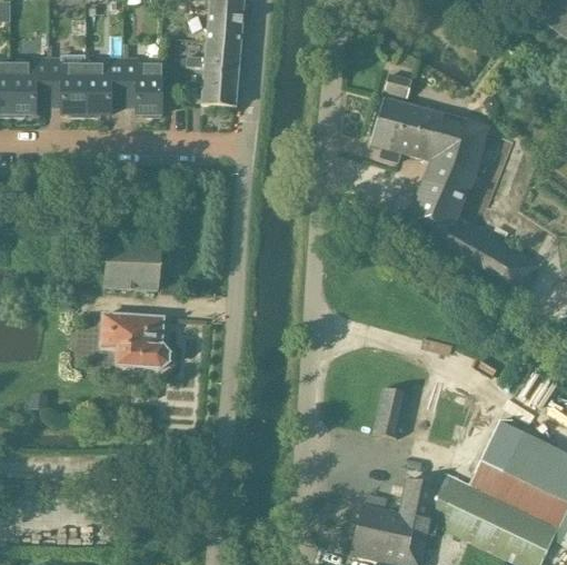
[(210,0),(208,40),(241,43),(245,0),(210,0)]
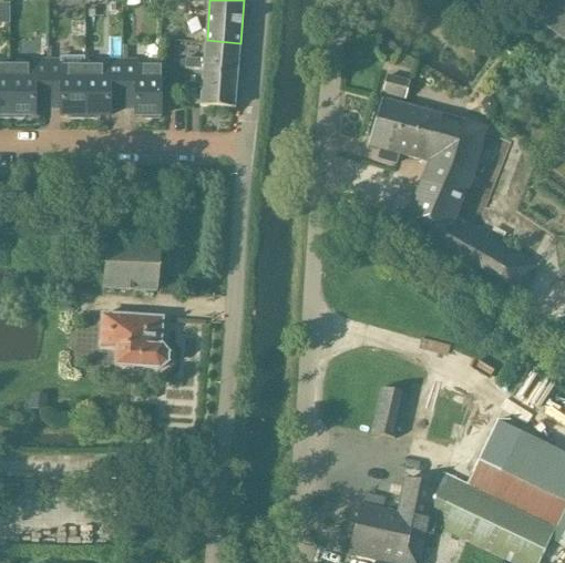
[(531,0),(525,8),(564,37),(564,0),(531,0)]
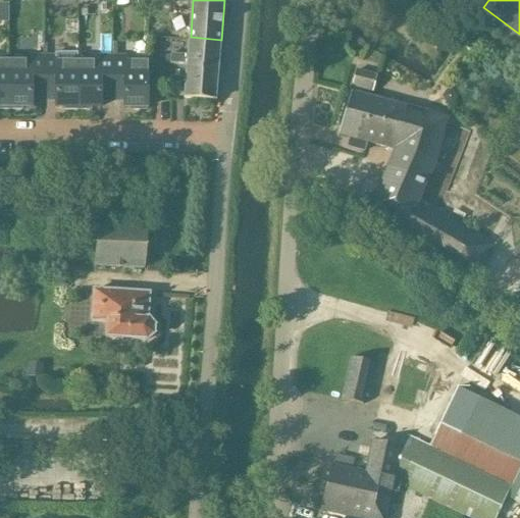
[(189,52),(189,56),(219,58),(221,40),(191,37),(189,52)]
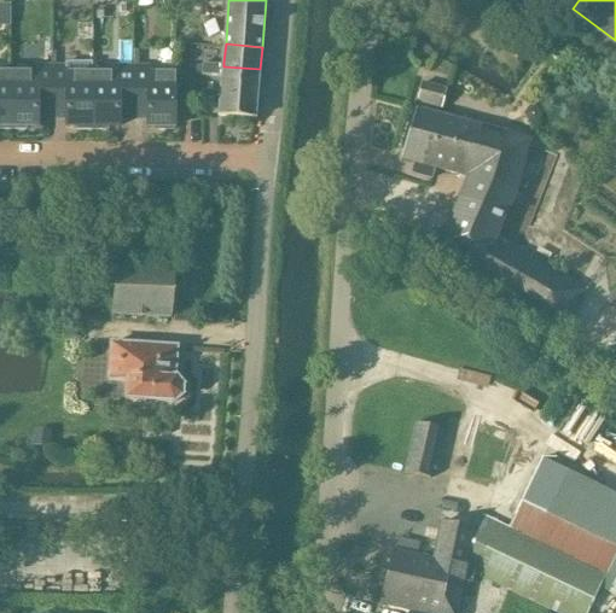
[(79,126),(94,126),(94,71),(96,71),(96,59),(94,59),(68,59),(68,65),(53,65),(53,101),(67,101),(67,123),(79,123),(79,126)]
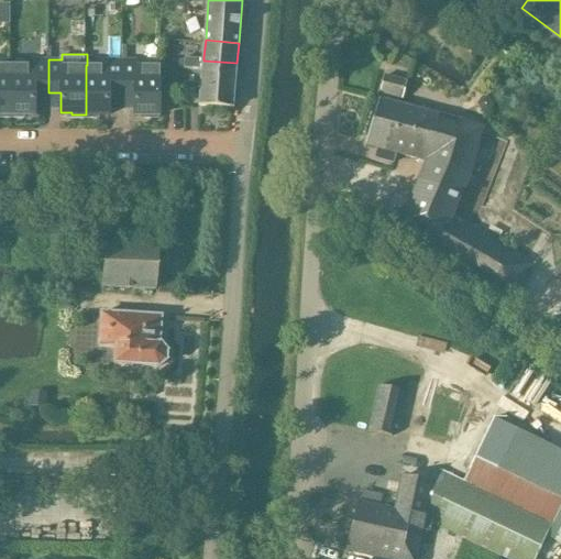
[(186,55),(186,65),(194,66),(195,55),(186,55)]
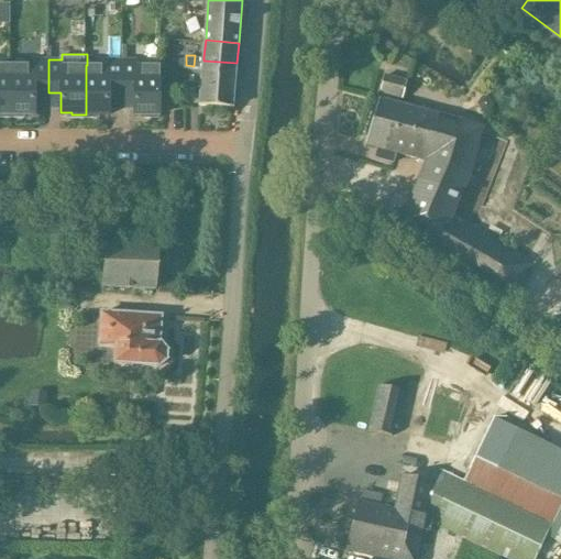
[(195,55),(194,66),(204,66),(204,61),(204,56),(195,55)]
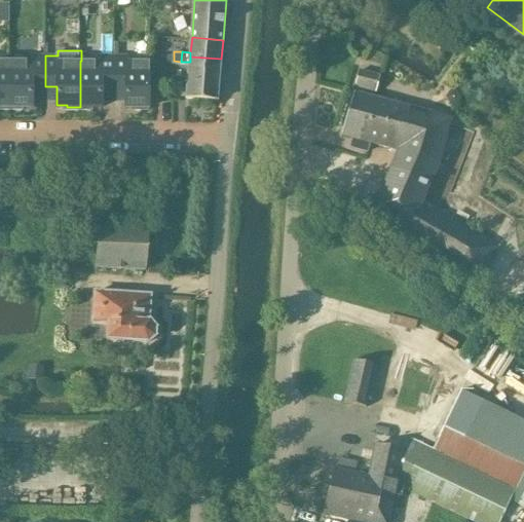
[(34,86),(45,86),(45,56),(33,56),(33,61),(10,60),(10,107),(24,107),(24,105),(33,105),(34,86)]
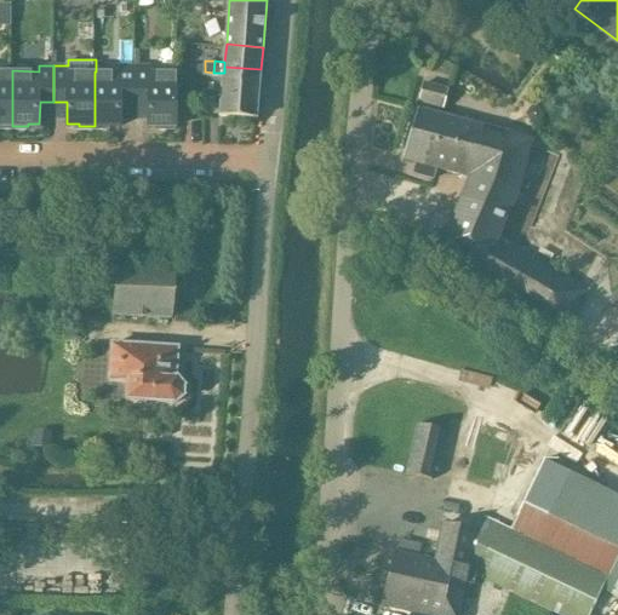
[(121,102),(136,102),(136,65),(121,65),(121,72),(96,72),(95,72),(95,126),(109,126),(109,124),(121,124),(121,102)]
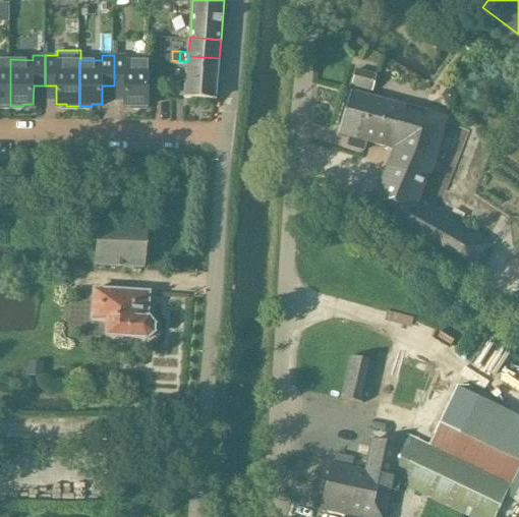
[(125,55),(114,55),(114,85),(125,85),(125,104),(135,104),(135,106),(148,107),(148,104),(149,104),(149,60),(125,60),(125,55)]
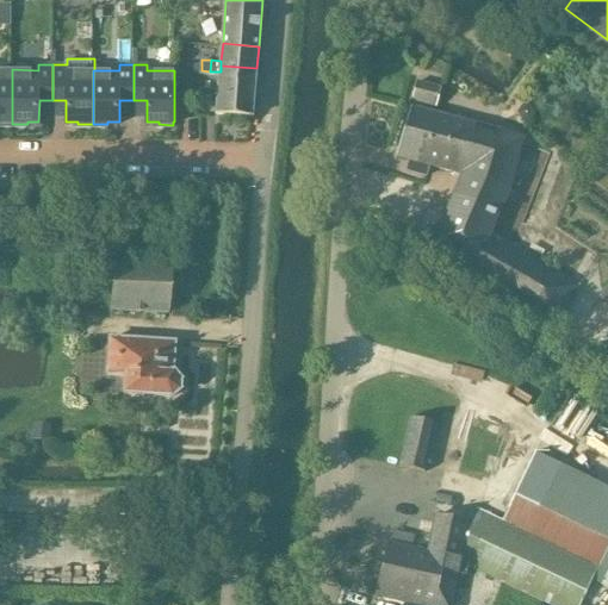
[(221,72),(219,87),(255,91),(256,68),(221,66),(221,72)]
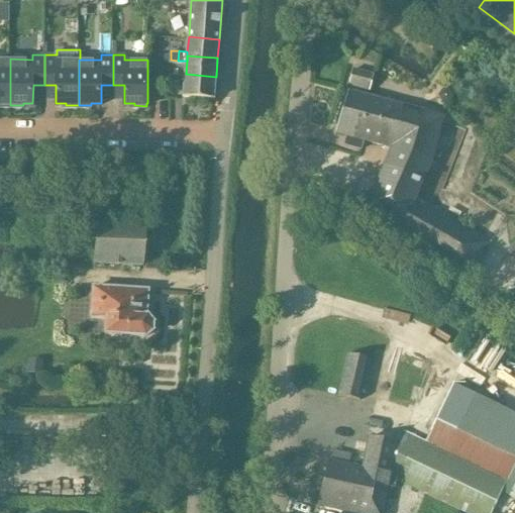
[(0,105),(10,105),(10,59),(0,59),(0,105)]
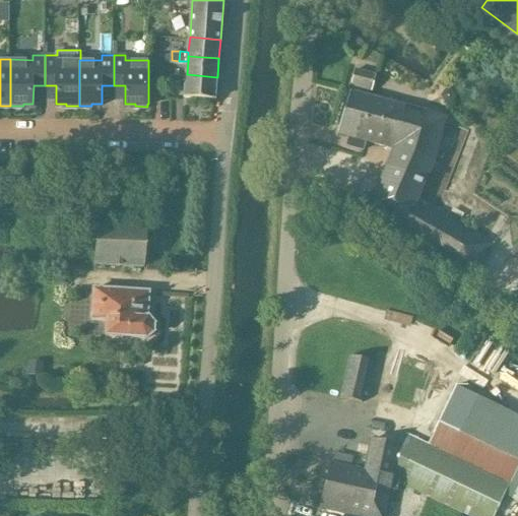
[(373,88),(377,72),(357,67),(352,83),(373,88)]
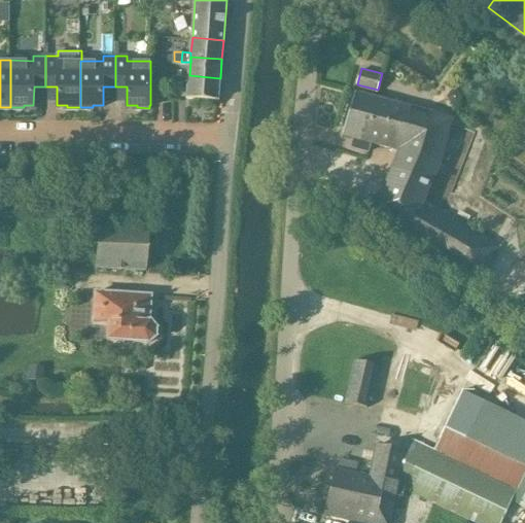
[(524,79),(513,73),(508,84),(515,88),(516,84),(524,89),(524,79)]
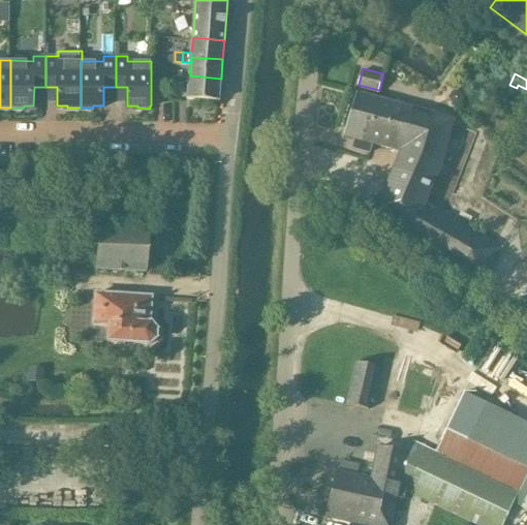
[(176,74),(175,81),(189,82),(188,96),(219,99),(221,79),(190,75),(176,74)]
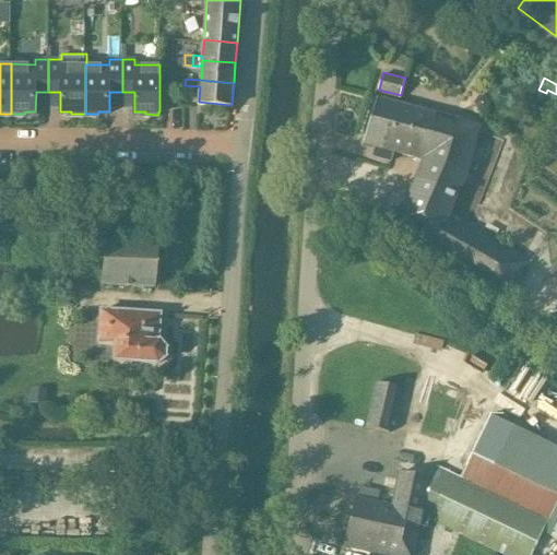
[(481,94),(476,101),(480,108),(487,108),(492,102),(488,95),(481,94)]
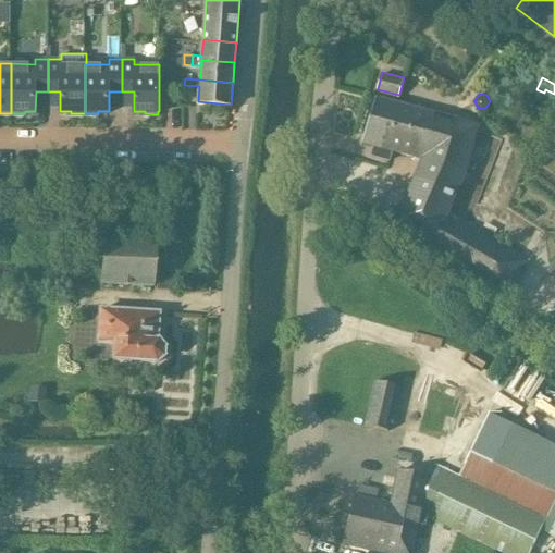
[(389,147),(403,102),(377,95),(364,140),(380,145),(378,155),(390,158),(393,148),(389,147)]
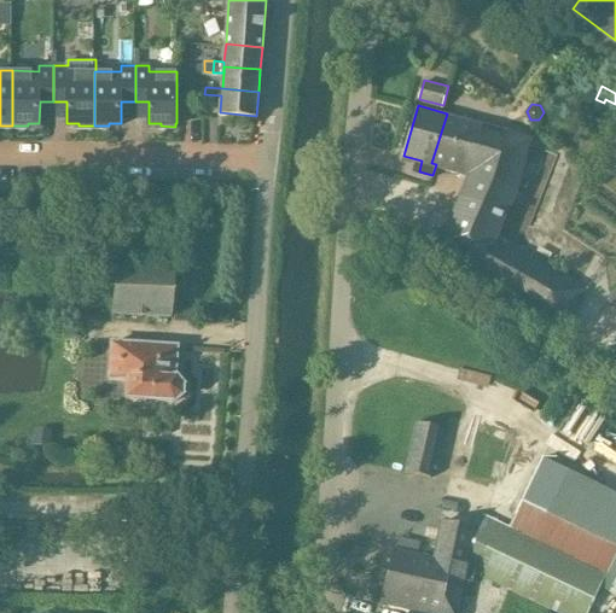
[(431,163),(436,164),(470,174),(441,243),(569,319),(587,286),(498,232),(516,188),(529,136),(447,114),(431,163)]
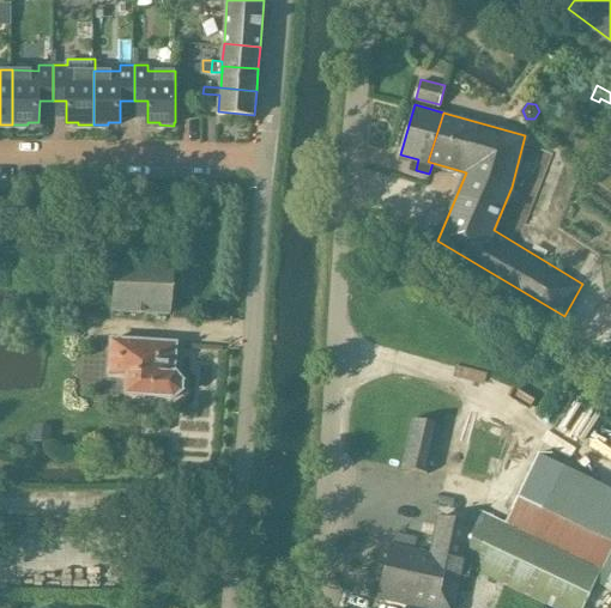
[(170,311),(174,263),(118,260),(114,308),(170,311)]
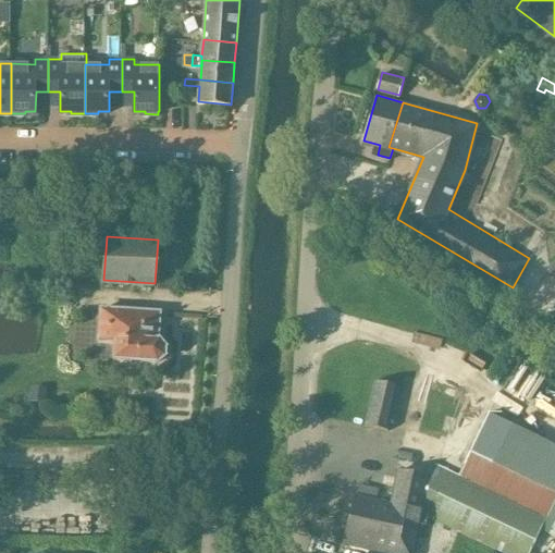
[(101,307),(100,340),(116,341),(115,357),(159,359),(165,354),(167,345),(160,338),(159,338),(160,310),(101,307)]
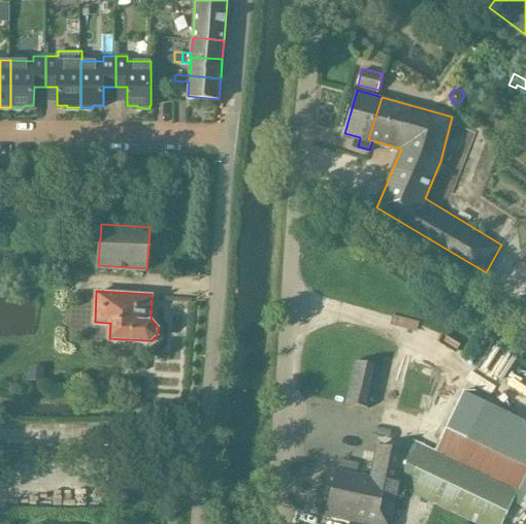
[(369,405),(379,363),(356,359),(347,401),(369,405)]
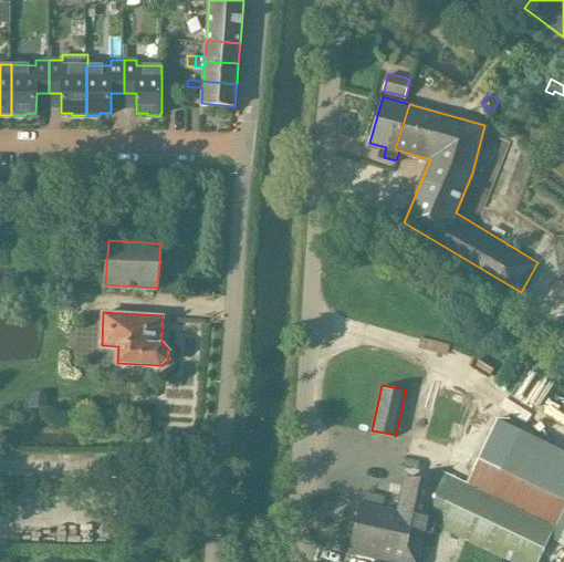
[(33,392),(32,406),(47,406),(48,393),(33,392)]
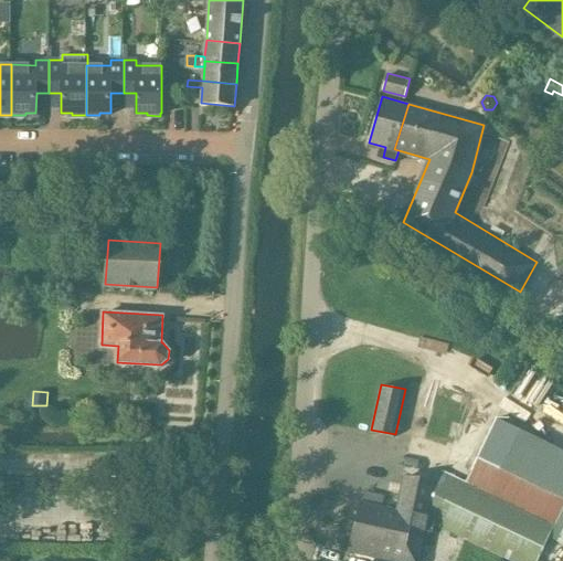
[(562,450),(497,417),(467,482),(555,524),(549,536),(562,541),(562,450)]
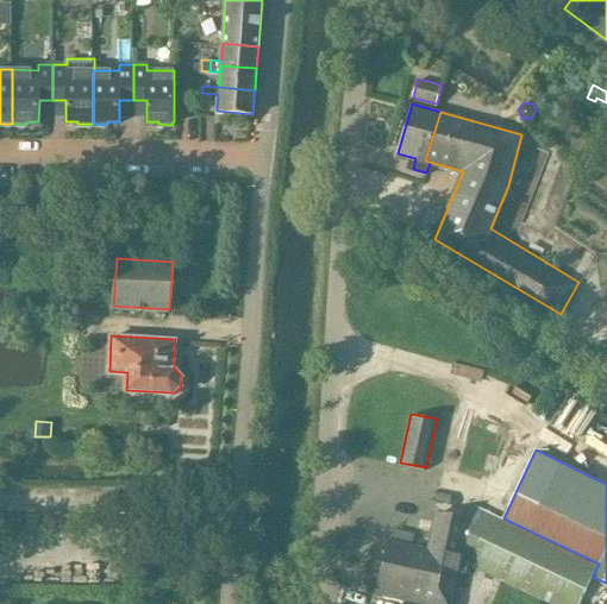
[(388,539),(376,591),(432,603),(451,603),(461,558),(556,603),(579,603),(592,577),(599,564),(504,518),(481,508),(473,503),(469,518),(437,513),(430,548),(388,539)]
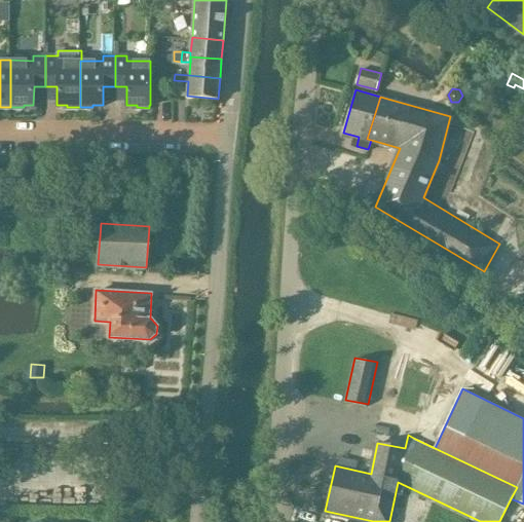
[(128,498),(129,488),(117,488),(116,497),(128,498)]
